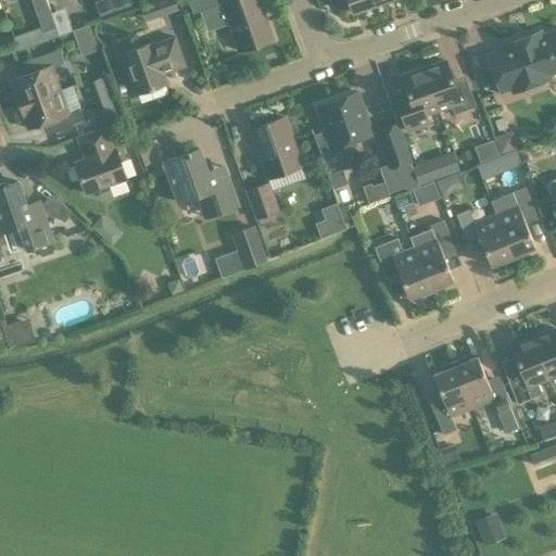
[(46,0),(30,0),(42,32),(55,27),(53,23),(46,0)]
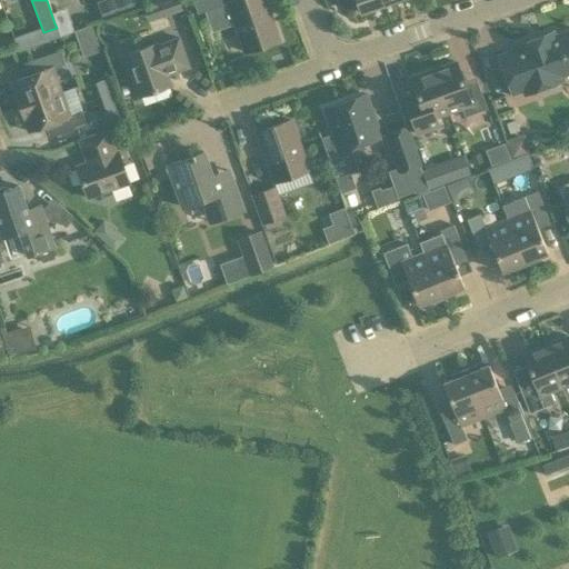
[(102,21),(141,7),(138,0),(99,0),(95,2),(102,21)]
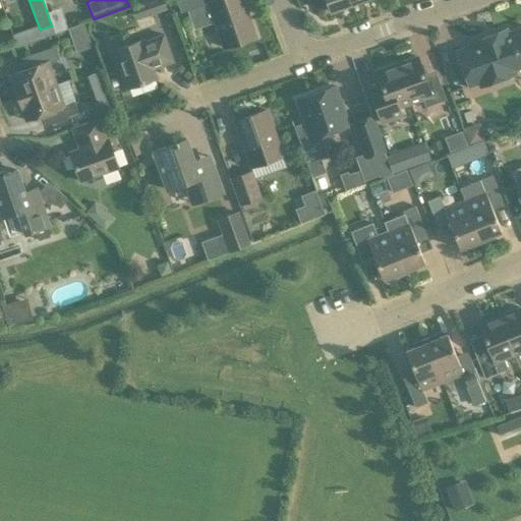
[(156,0),(159,9),(169,6),(166,0),(156,0)]
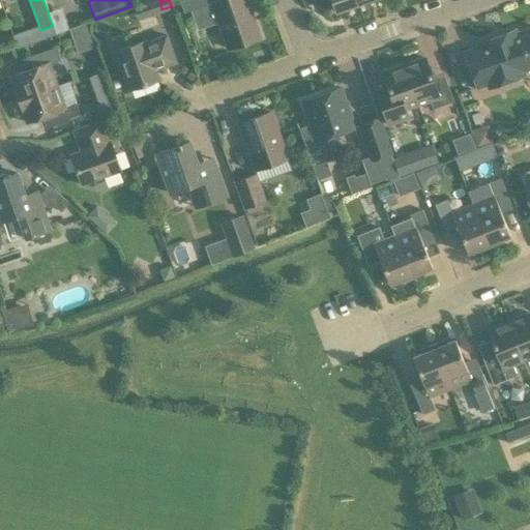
[(206,0),(178,0),(183,13),(208,5),(206,0)]
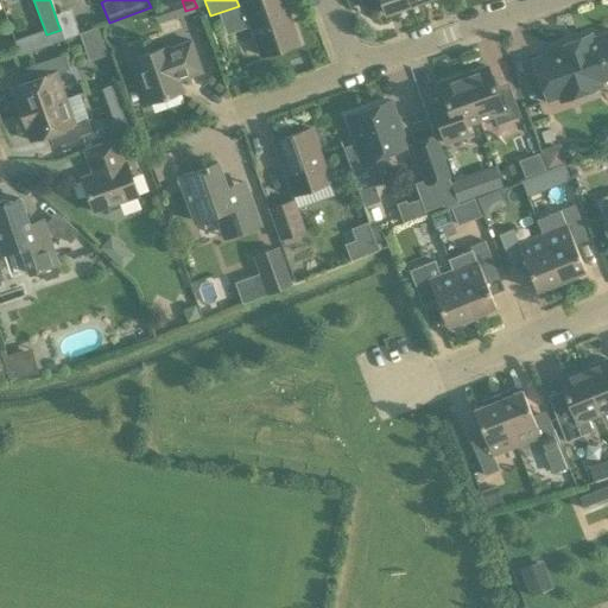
[(298,43),(282,0),(251,0),(242,4),(261,56),(298,43)]
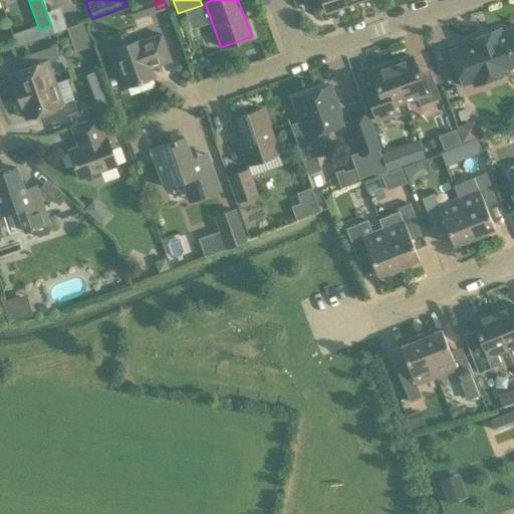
[(315,0),(318,6),(323,4),(326,12),(346,4),(344,0),(315,0)]
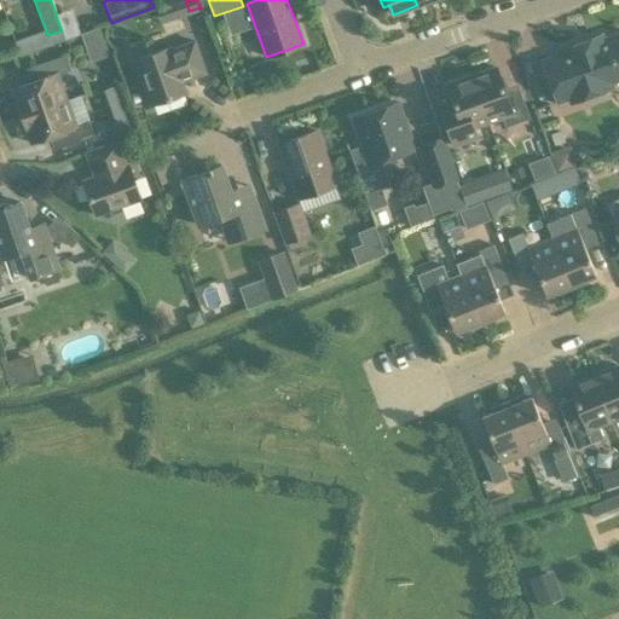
[(64,39),(79,34),(74,21),(59,25),(62,30),(64,39)]
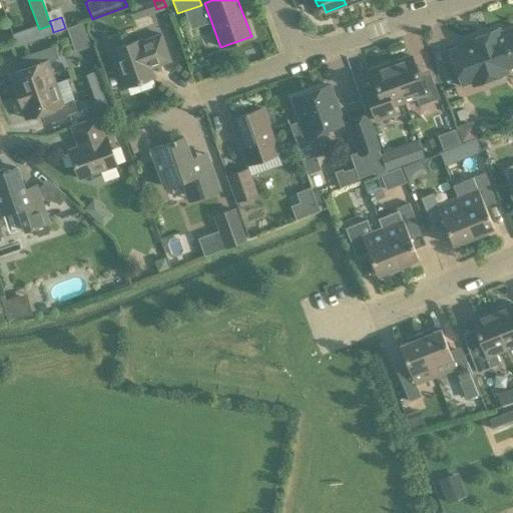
[(70,37),(85,31),(82,22),(67,27),(70,37)]
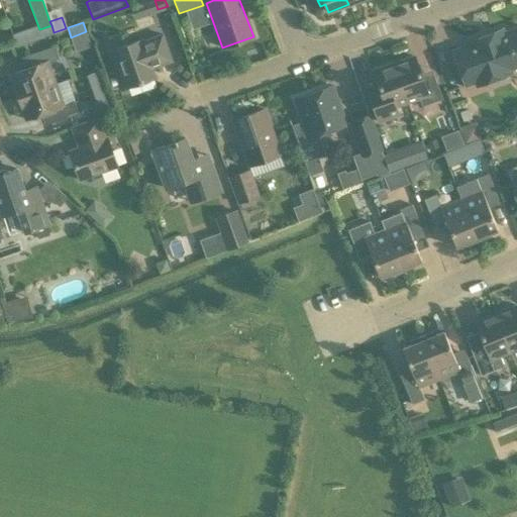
[(469,45),(453,50),(466,85),(476,81),(477,85),(511,73),(509,69),(516,66),(516,27),(504,32),(502,29),(468,41),(469,45)]
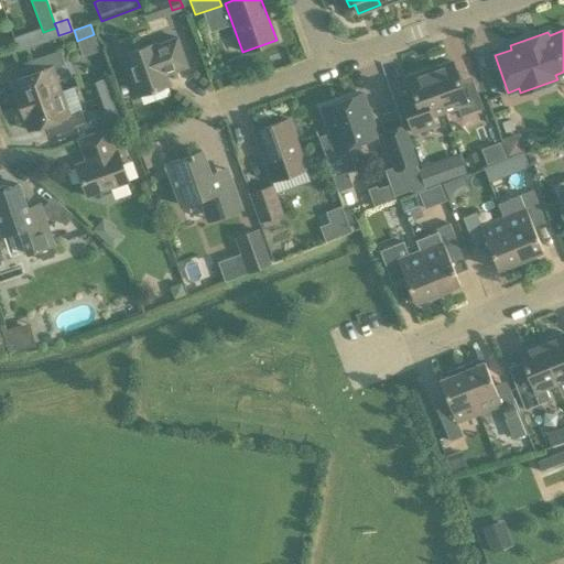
[(122,54),(138,96),(169,85),(165,74),(187,66),(176,38),(155,45),(154,43),(122,54)]
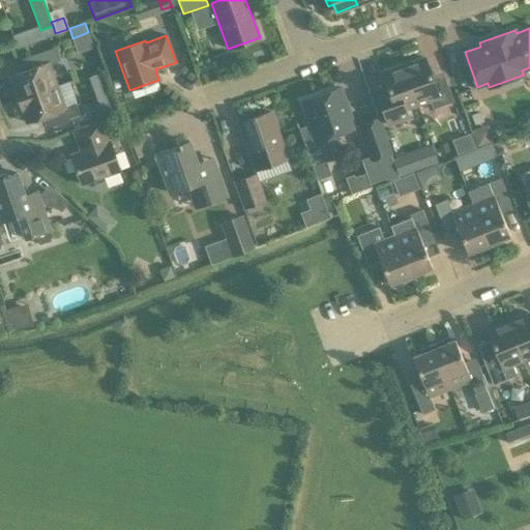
[(9,77),(18,99),(57,86),(49,63),(60,59),(57,48),(23,60),(27,70),(9,77)]
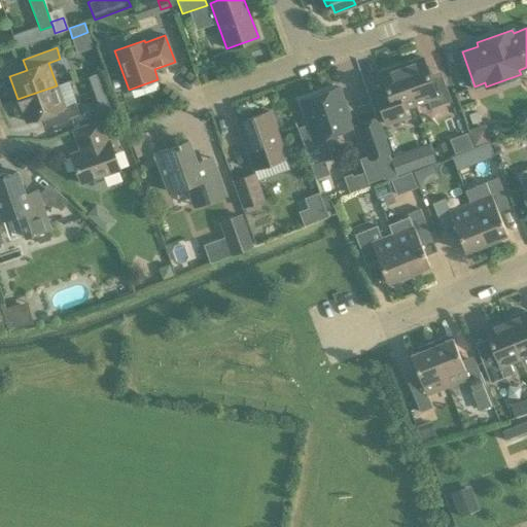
[(400,65),(415,105),(427,100),(430,108),(451,101),(443,78),(430,82),(422,58),(400,65)]
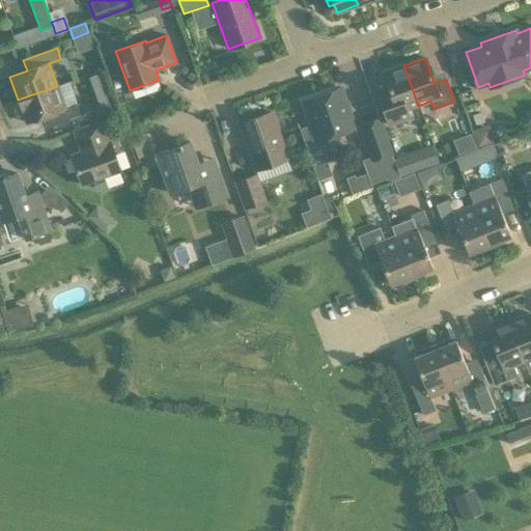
[(407,110),(418,106),(403,65),(383,73),(392,98),(380,102),(388,126),(409,118),(407,110)]
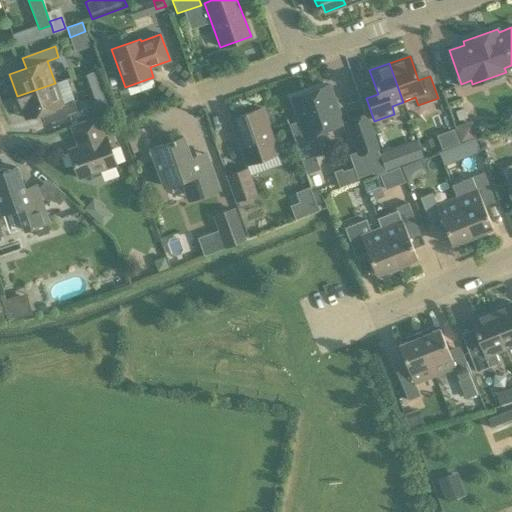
[(194,80),(202,77),(199,71),(192,73),(194,80)]
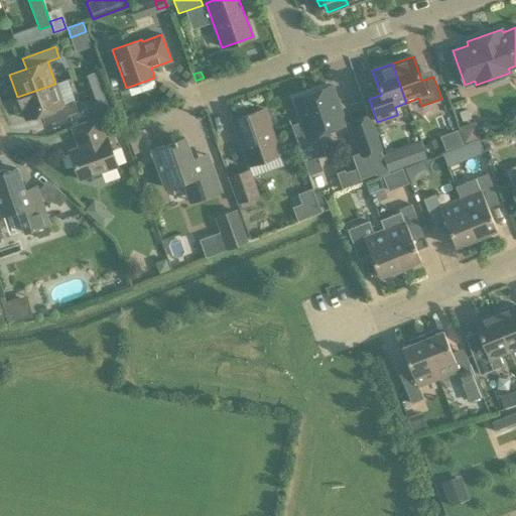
[(55,84),(17,97),(25,119),(41,113),(45,124),(79,113),(75,102),(63,106),(55,84)]
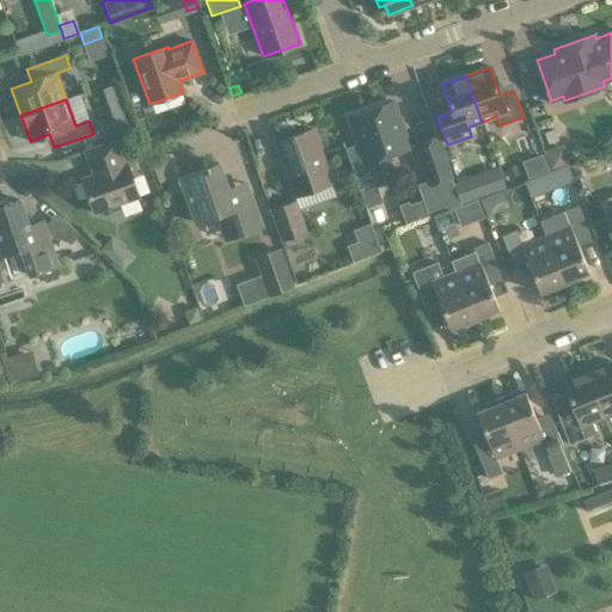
[(349,117),(365,164),(409,148),(392,102),(349,117)]
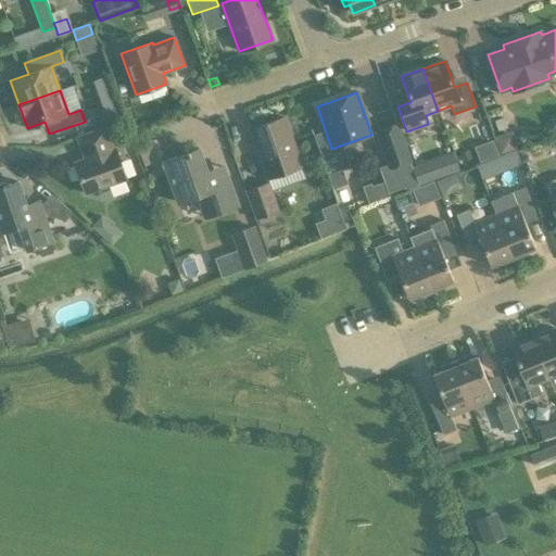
[(121,115),(116,103),(102,109),(106,121),(121,115)]
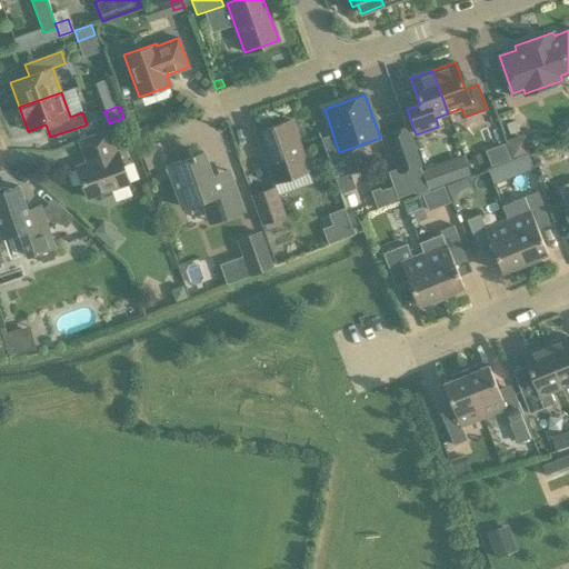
[(256,132),(273,182),(308,170),(290,120),(256,132)]
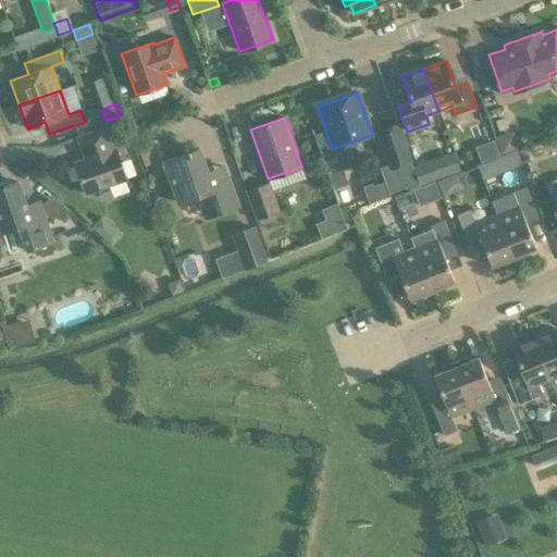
[(392,195),(420,186),(420,185),(413,164),(412,162),(413,162),(399,123),(375,131),(388,169),(383,171),(392,195)]
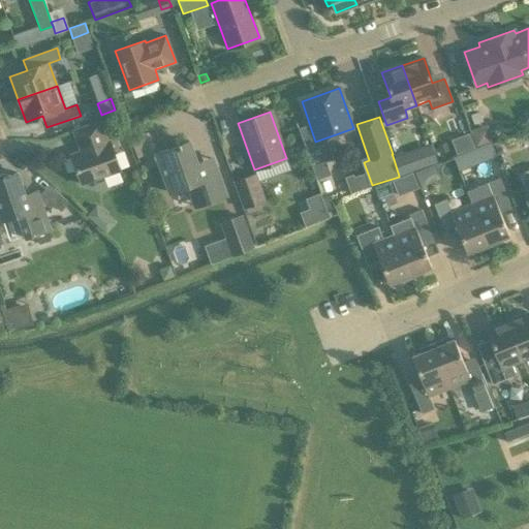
[(70,154),(81,184),(120,170),(110,141),(107,142),(100,121),(72,131),(80,151),(70,154)]
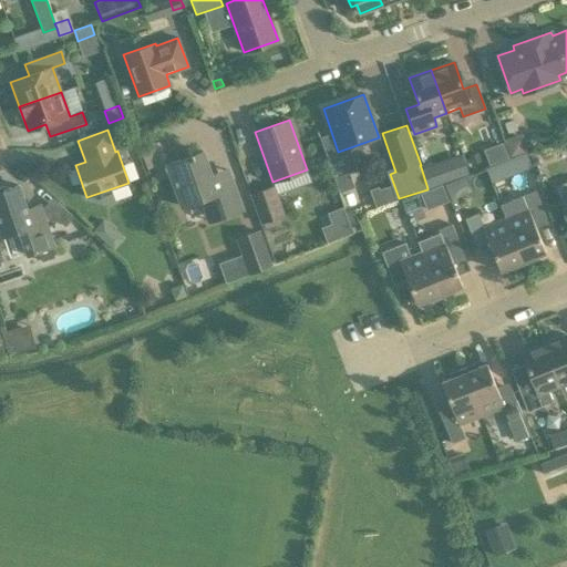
[(521,138),(505,144),(511,157),(525,153),(521,138)]
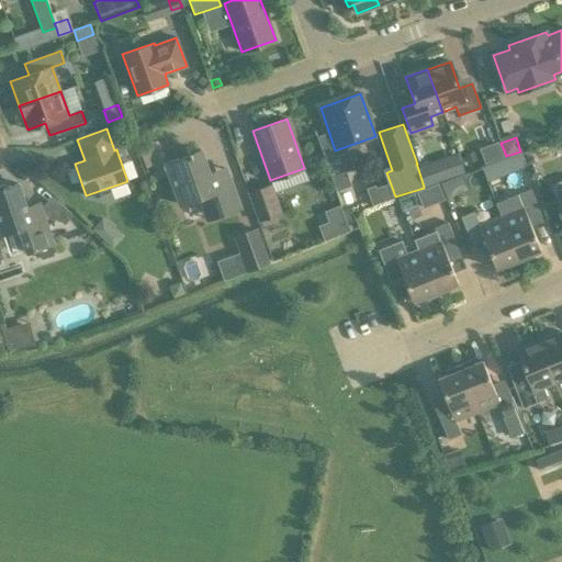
[(199,198),(206,220),(240,209),(229,179),(213,184),(201,149),(165,163),(180,204),(199,198)]
